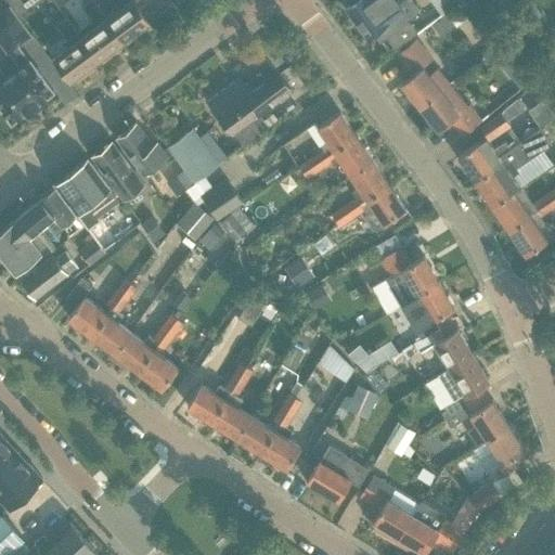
[(17,14),(18,14),(20,16),(36,3),(33,0),(7,0),(12,7),(17,14)]
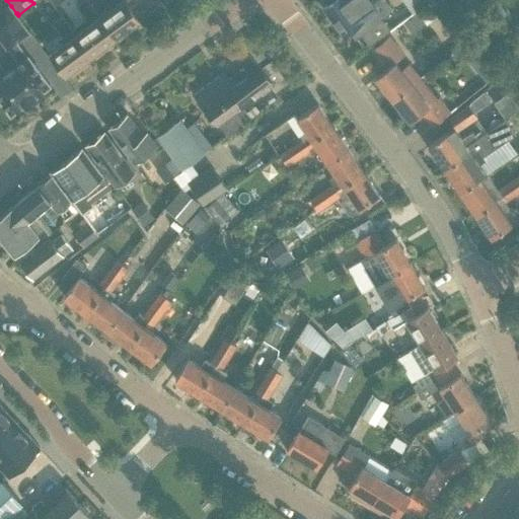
[(51,0),(38,0),(35,2),(43,12),(54,3),(51,0)]
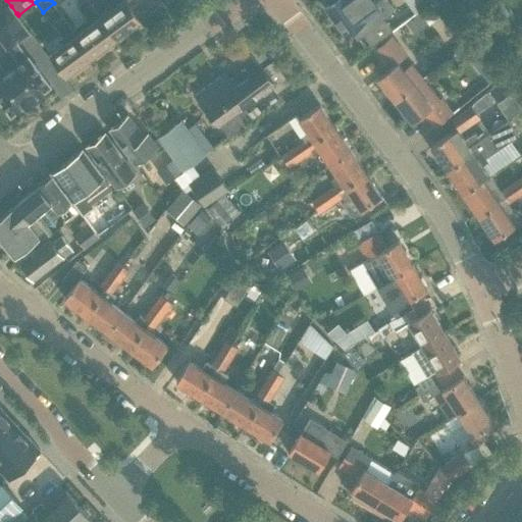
[(93,22),(76,34),(92,55),(94,53),(96,57),(105,51),(102,47),(116,37),(101,16),(89,0),(83,0),(79,3),(93,22)]
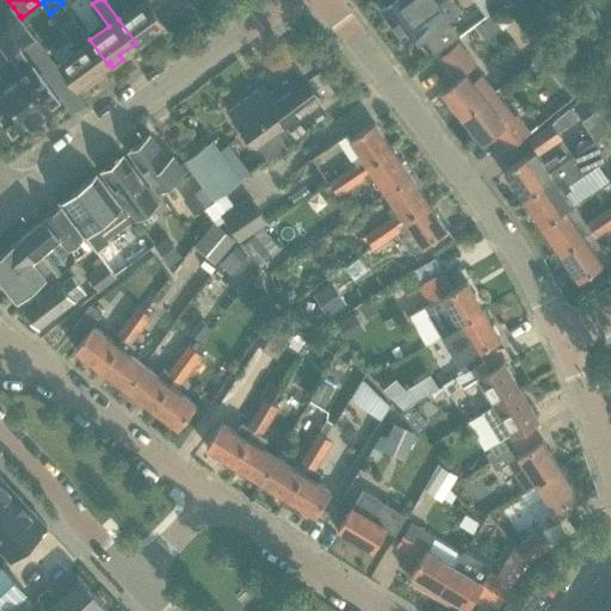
[(134,0),(137,5),(118,19),(136,43),(137,42),(141,47),(150,39),(147,35),(165,23),(153,7),(162,0),(134,0)]
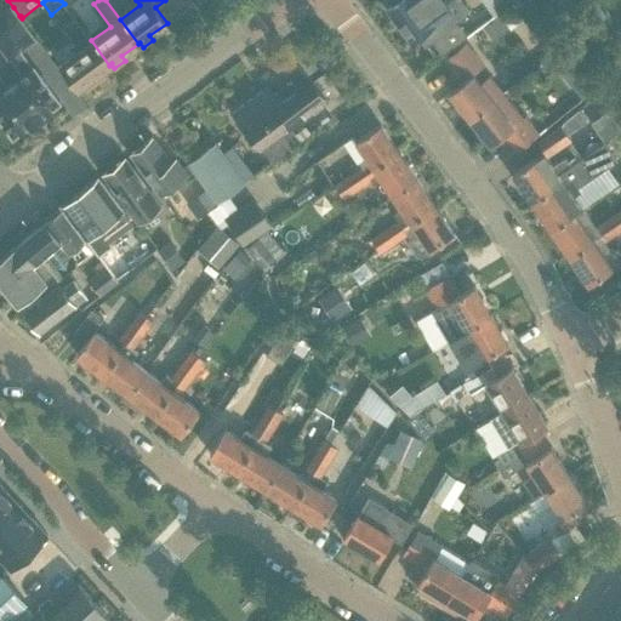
[(393,0),(392,1),(392,6),(388,9),(411,40),(421,33),(427,43),(432,39),(443,53),(467,35),(457,22),(469,12),(460,0),(451,0),(446,4),(443,0),(393,0)]
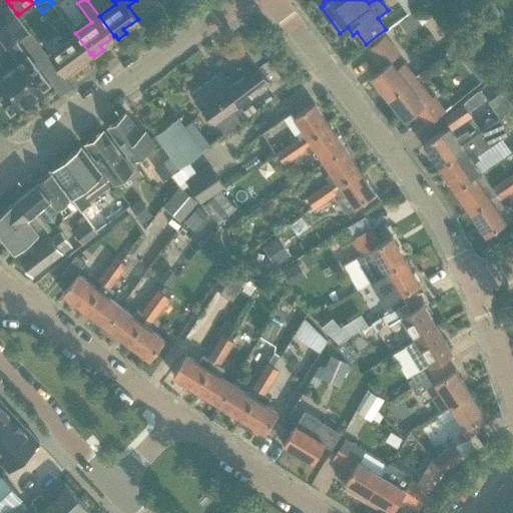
[(418,0),(402,0),(411,11),(421,3),(418,0)]
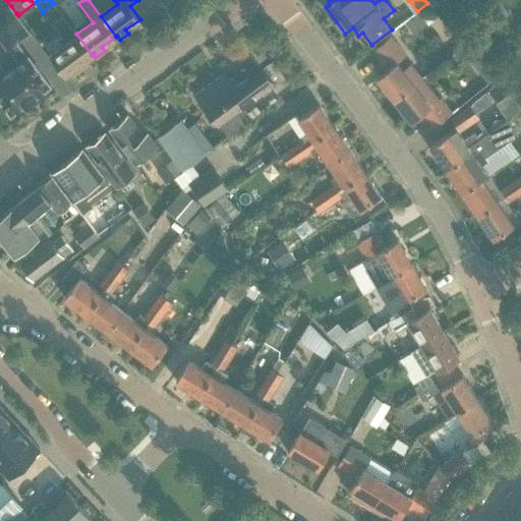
[(446,0),(443,0),(435,6),(450,27),(461,18),(446,0)]
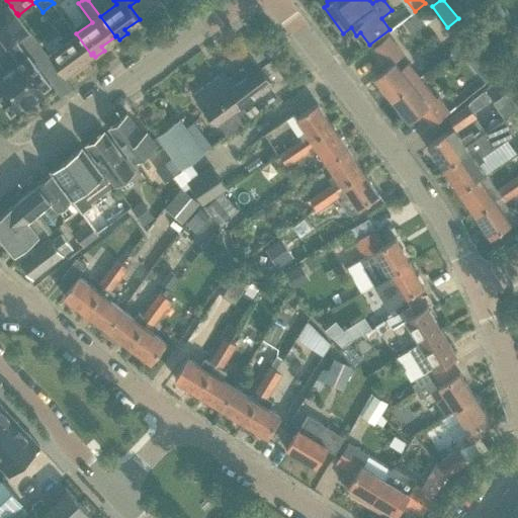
[(0,98),(11,113),(25,103),(26,104),(37,96),(36,95),(50,84),(28,55),(28,56),(18,42),(30,32),(18,15),(17,13),(16,13),(11,6),(0,14),(0,36),(9,49),(19,62),(6,72),(0,65),(0,64),(0,98)]
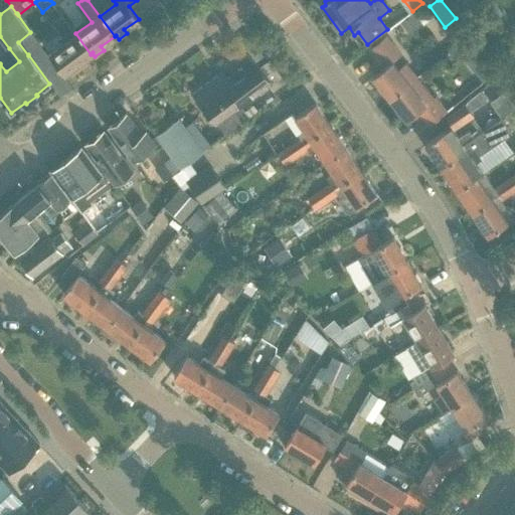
[(414,12),(401,22),(408,31),(421,22),(414,12)]
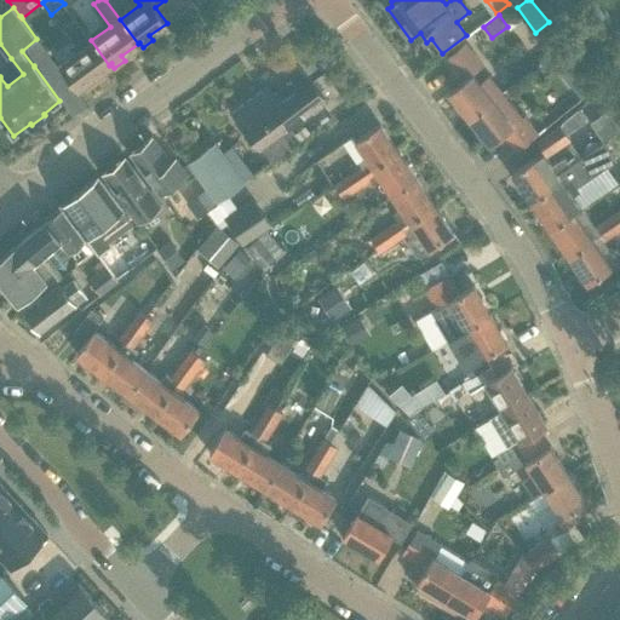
[(75,51),(62,62),(80,86),(82,84),(86,89),(96,81),(93,76),(109,65),(91,40),(75,18),(63,26),(75,42),(70,45),(75,51)]
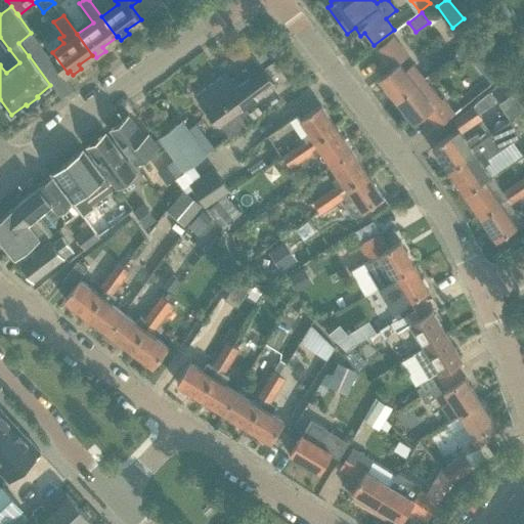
[(392,36),(375,49),(390,69),(379,78),(389,90),(389,93),(392,98),(396,99),(397,99),(424,78),(412,64),(405,70),(398,61),(407,54),(392,36)]
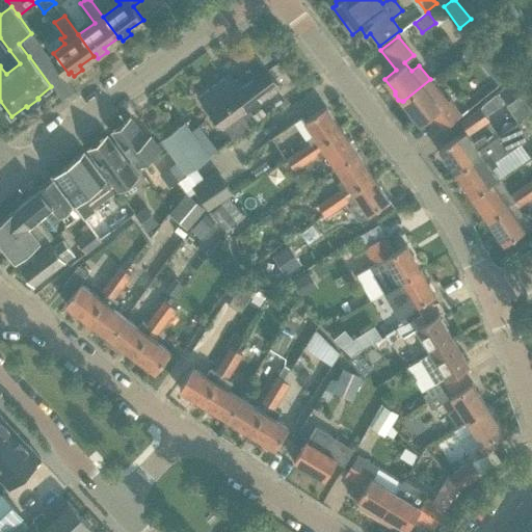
[(224,78),(223,79),(215,85),(224,99),(233,92),(247,110),(278,87),(283,92),(293,84),(277,63),(268,71),(265,67),(253,76),(249,71),(235,80),(231,75),(224,79),(224,78)]
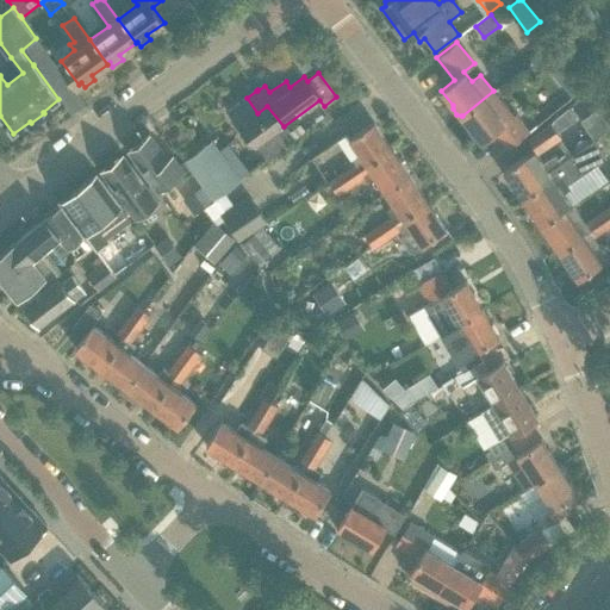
[(512,114),(493,91),(462,116),(483,142),(496,131),(509,149),(529,132),(514,113),(512,114)]
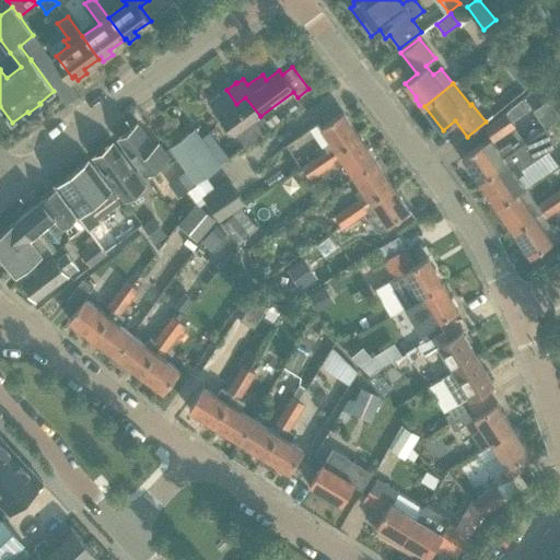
[(269,128),(260,116),(245,97),(236,104),(226,90),(209,102),(225,124),(222,127),(229,136),(232,133),(243,148),(269,128)]
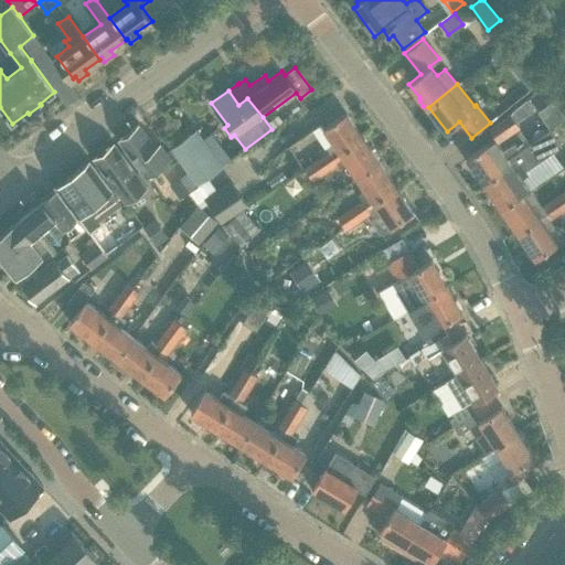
[(321,124),(313,129),(326,147),(329,150),(333,158),(363,137),(345,112),(323,127),(321,124)]
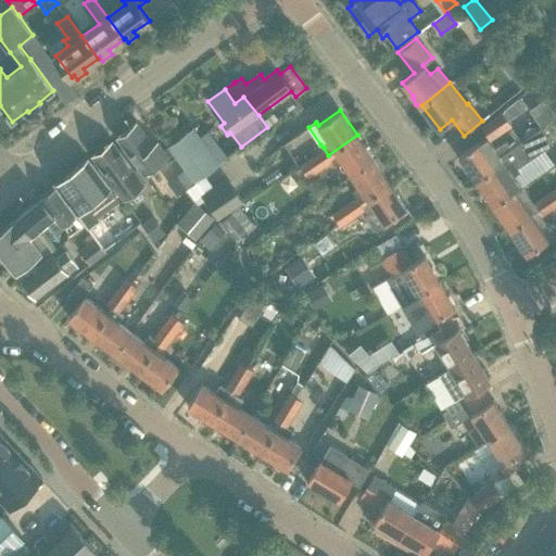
[(274,112),(265,119),(268,126),(278,118),(274,112)]
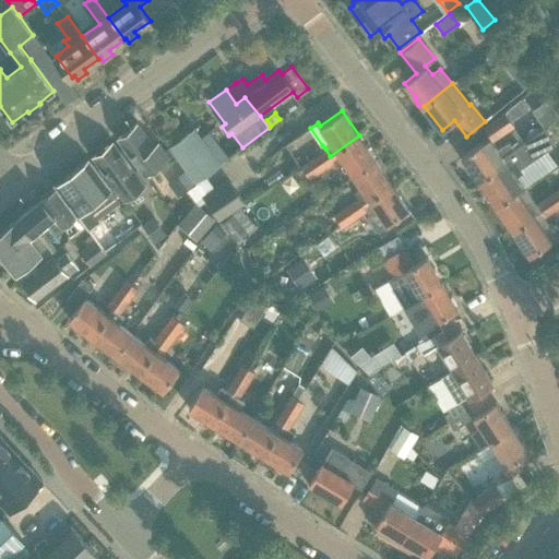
[(507,163),(501,155),(502,155),(491,139),(512,123),(506,114),(484,128),(489,137),(462,156),(479,181),(507,163)]
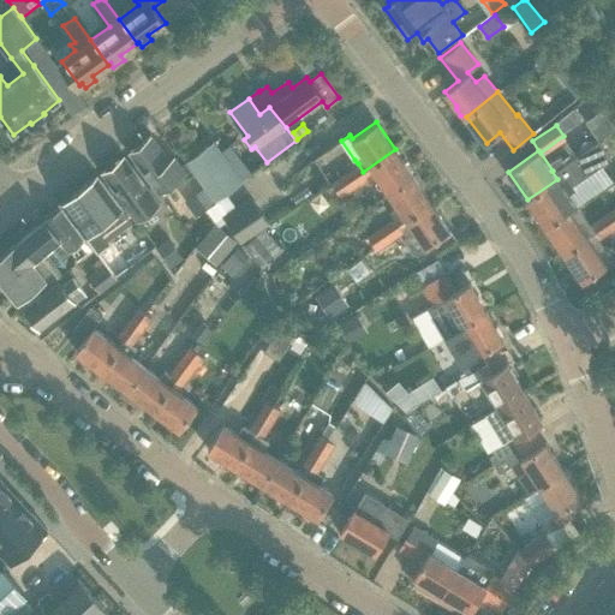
[(151,136),(130,153),(149,178),(163,196),(168,192),(165,187),(185,172),(174,157),(169,161),(151,136)]
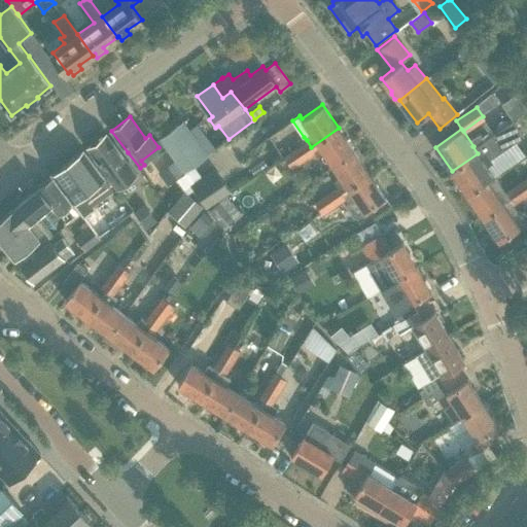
[(478,153),(452,171),(468,195),(495,177),(483,160),(522,134),(512,119),(473,146),(472,146),(478,153)]
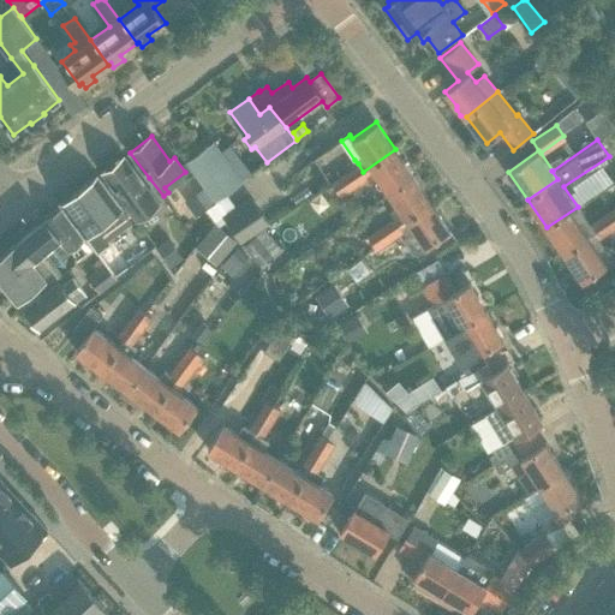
[(214,142),(186,162),(204,185),(213,197),(224,189),(239,177),(220,150),(214,142)]
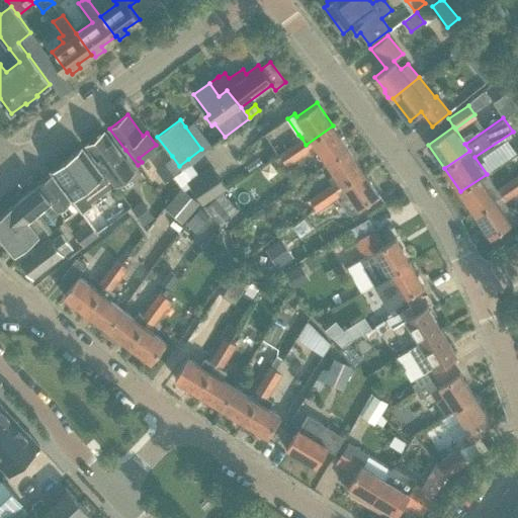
[(193,120),(185,126),(201,149),(209,143),(193,120)]
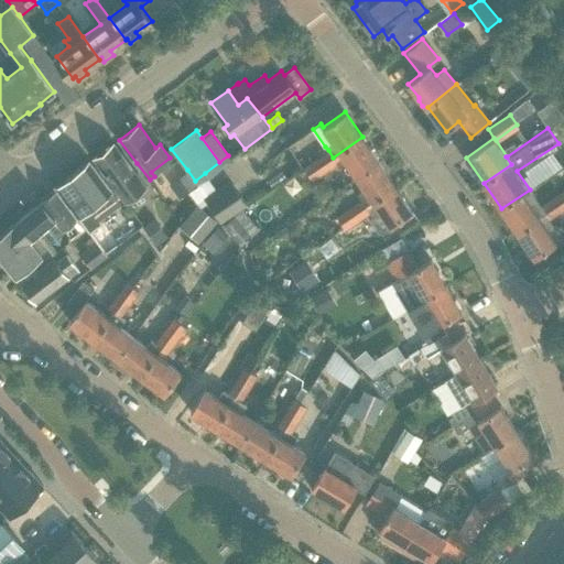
[(379,161),(362,137),(333,158),(337,164),(339,167),(347,163),(356,176),(379,161)]
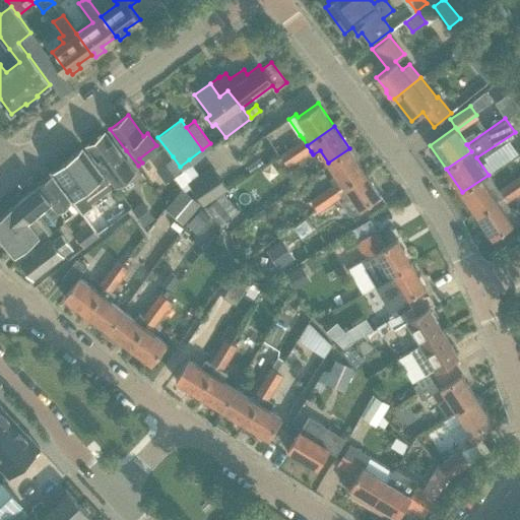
[(105,132),(86,146),(117,187),(135,173),(105,132)]
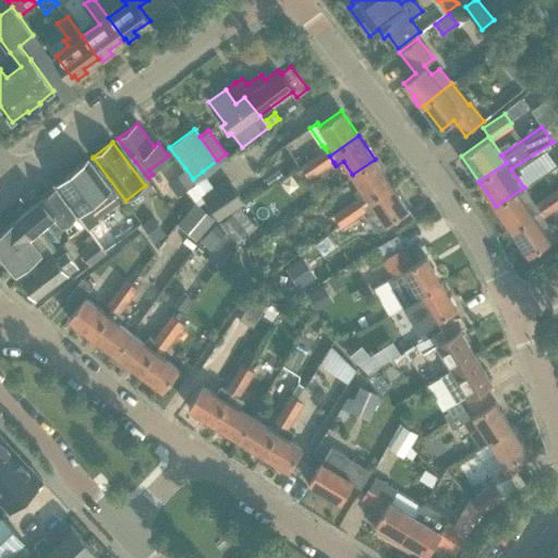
[(535,179),(557,165),(557,146),(556,144),(525,161),(535,179)]
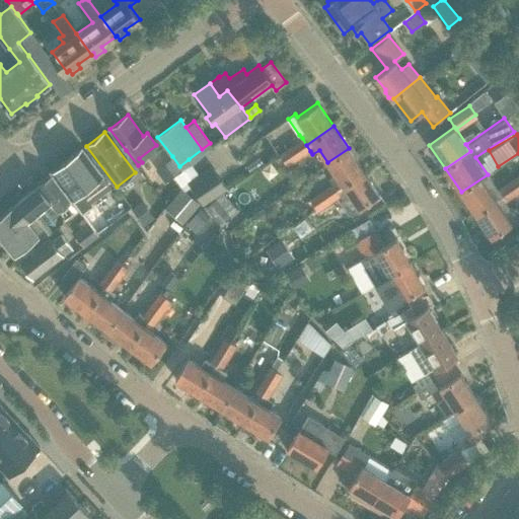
[(306,145),(301,139),(290,146),(299,159),(310,151),(306,145)]
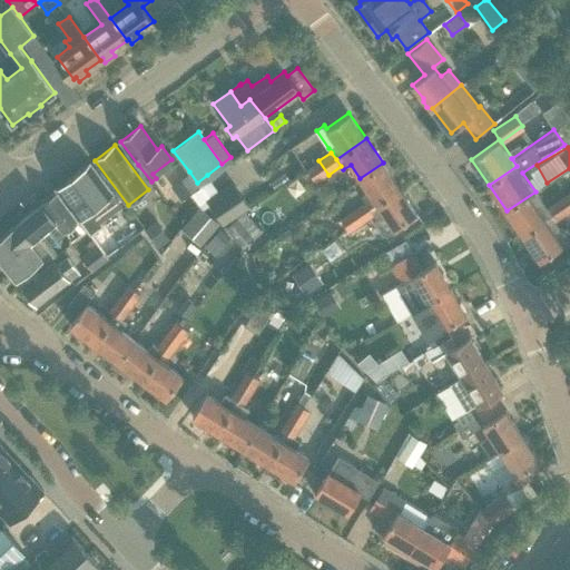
[(328,175),(318,160),(306,168),(316,183),(328,175)]
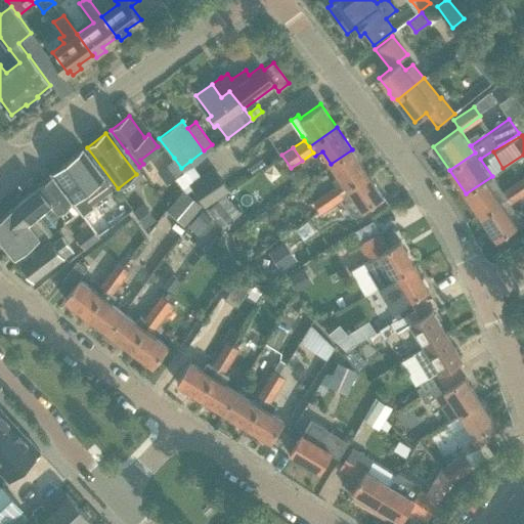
[(367,173),(352,149),(331,164),(339,175),(332,179),(335,184),(340,191),(367,173)]
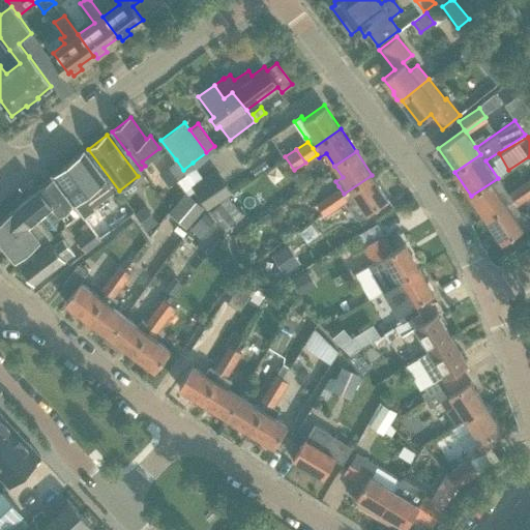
[(84,152),(52,176),(53,177),(72,203),(84,218),(96,209),(93,206),(113,192),(104,180),(84,152)]
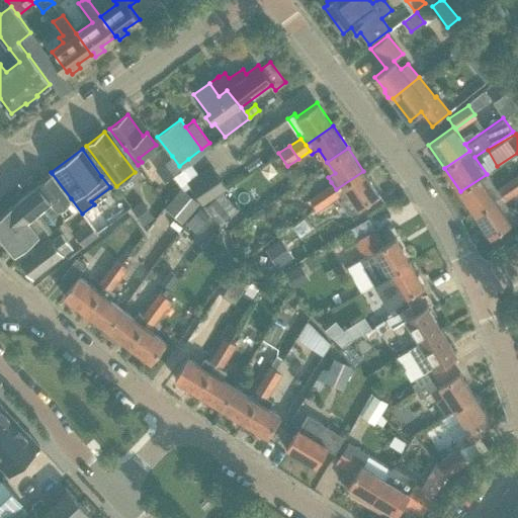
[(172,157),(156,168),(165,181),(174,175),(181,169),(179,166),(172,157)]
